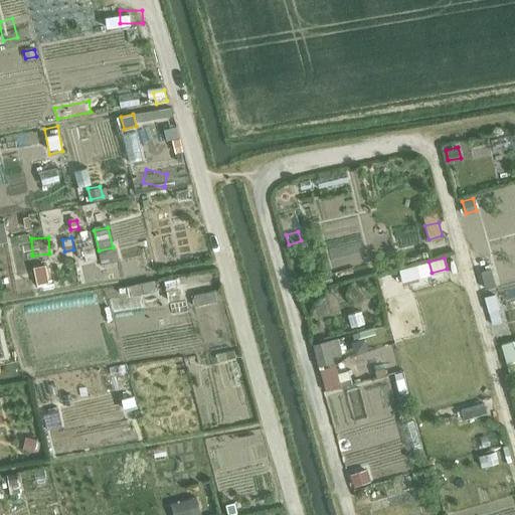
[(490,269),(480,271),(485,289),(495,286),(490,269)]
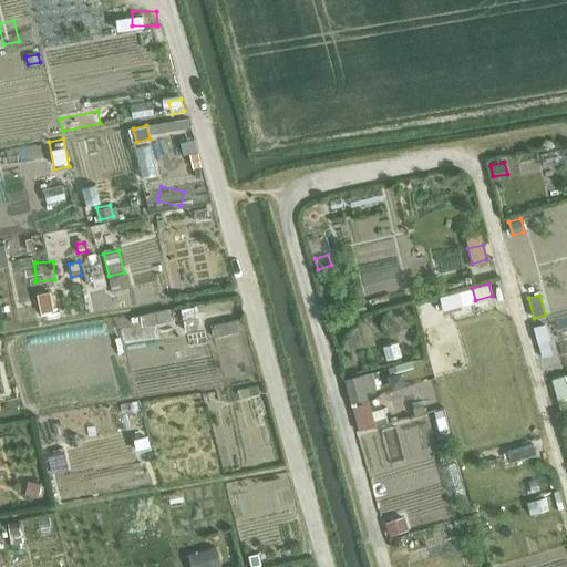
[(51,302),(39,305),(41,316),(53,312),(51,302)]
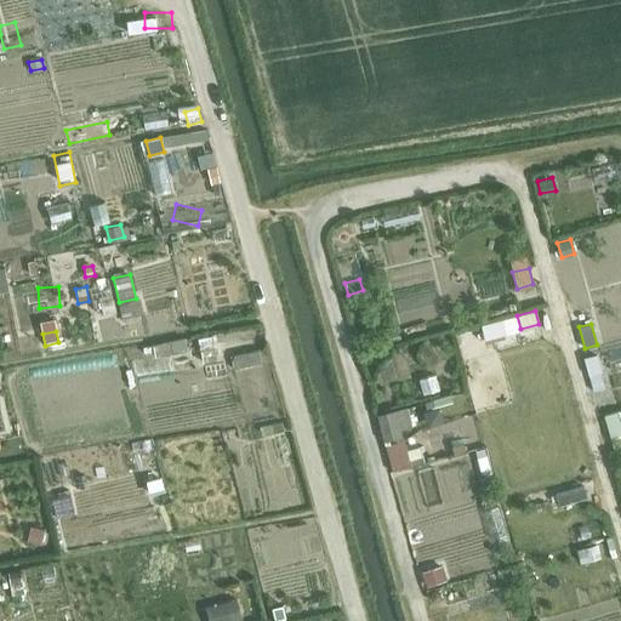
[(183,337),(152,343),(154,354),(186,348),(183,337)]
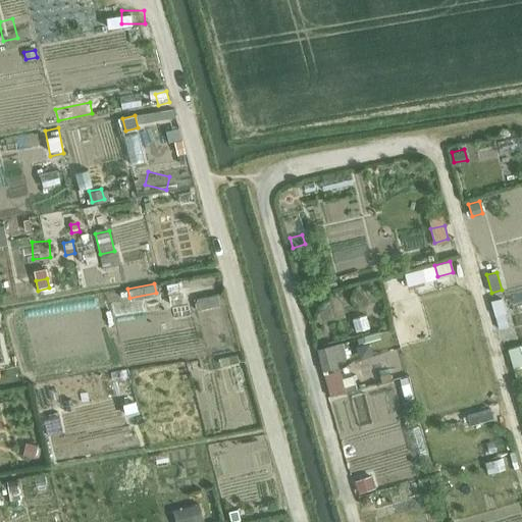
[(503,297),(490,300),(496,315),(505,312),(507,311),(503,297)]
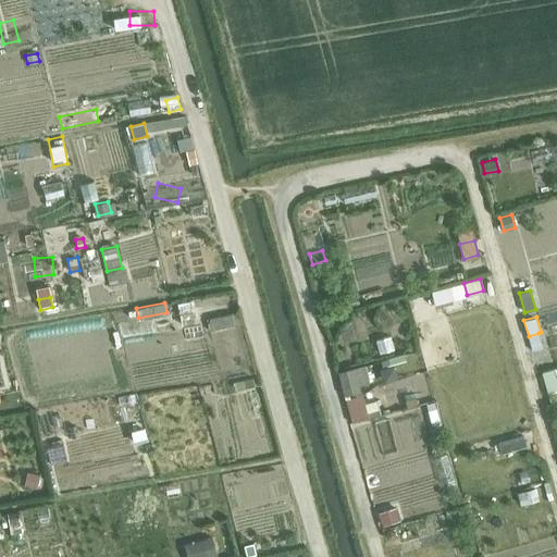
[(539,333),(529,336),(533,350),(543,348),(539,333)]
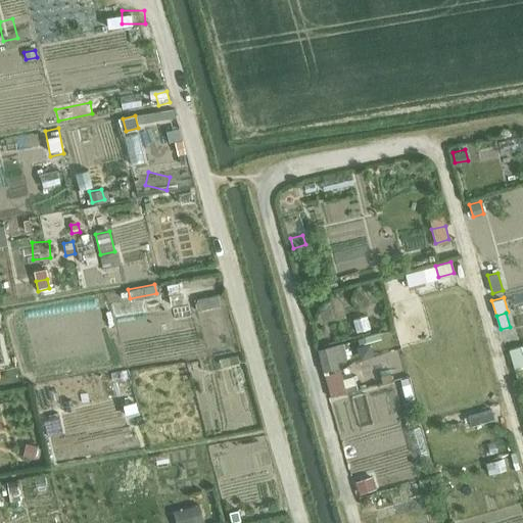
[(183,325),(181,315),(161,318),(163,328),(183,325)]
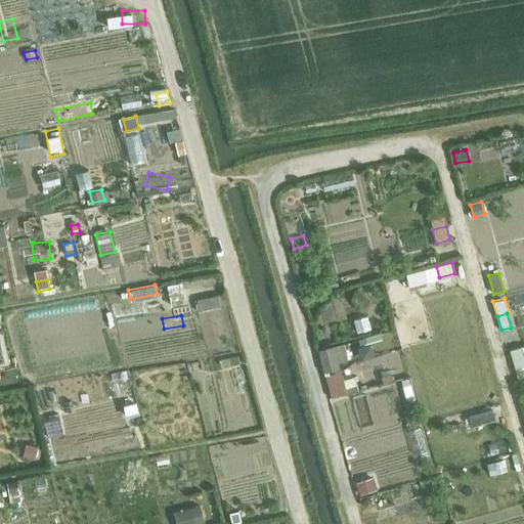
[(342,344),(318,350),(324,373),(340,368),(338,362),(347,359),(342,344)]
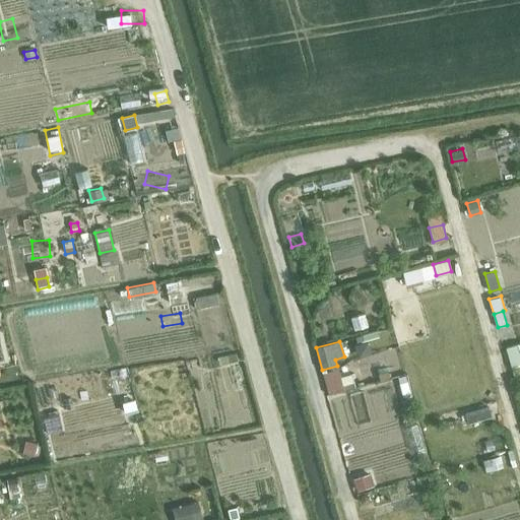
[(519,343),(506,347),(512,367),(519,364),(519,343)]
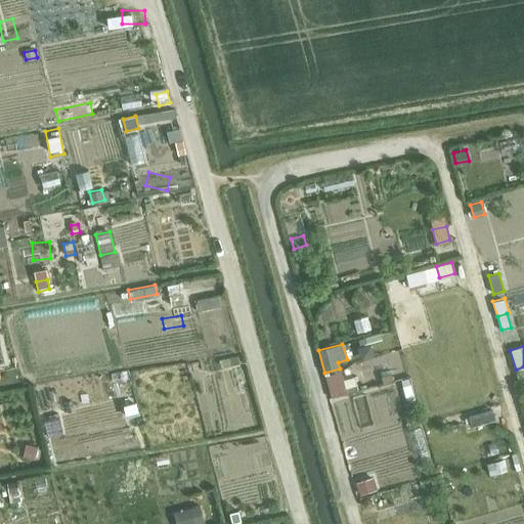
[(390,372),(381,374),(383,383),(392,381),(390,372)]
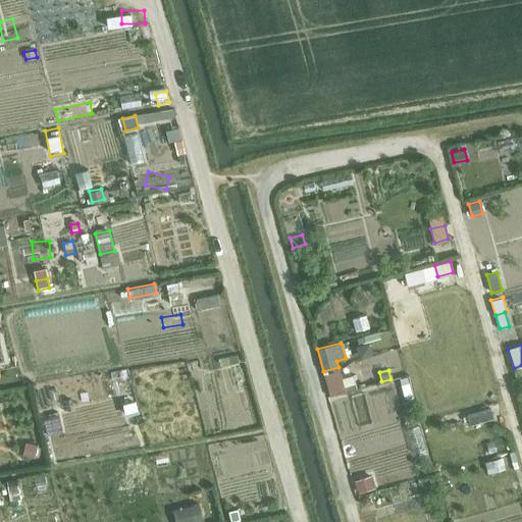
[(352,375),(342,378),(346,392),(356,388),(352,375)]
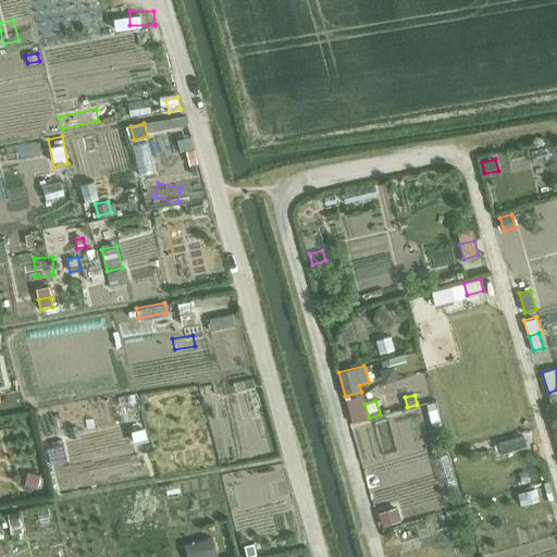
[(435,401),(425,404),(428,410),(436,408),(435,401)]
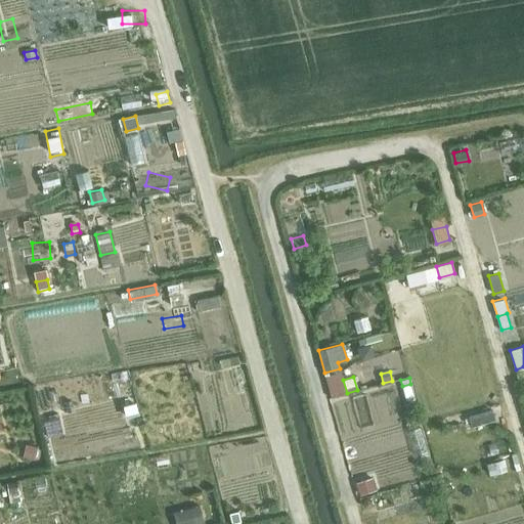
[(491,409),(469,417),(472,426),(494,419),(491,409)]
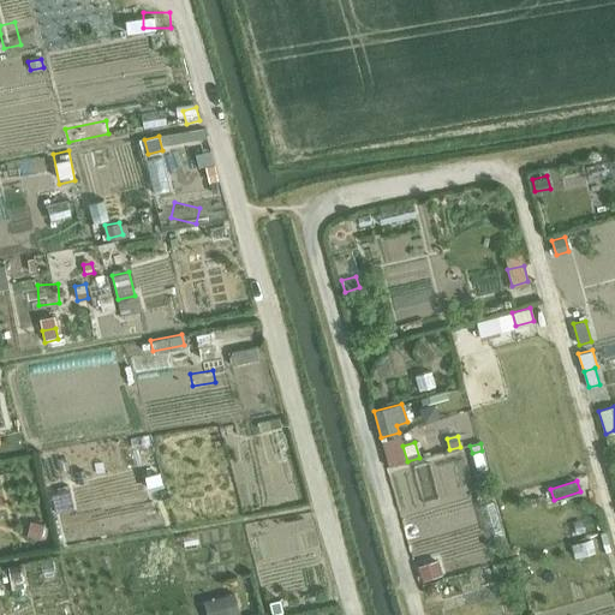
[(69,493),(52,496),(55,512),(72,508),(69,493)]
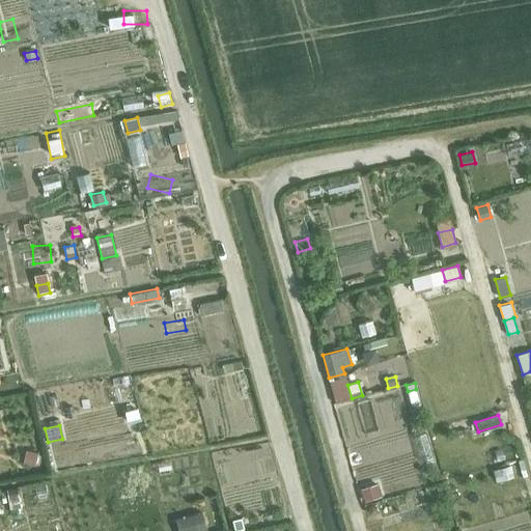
[(26,451),(23,463),(33,466),(36,454),(26,451)]
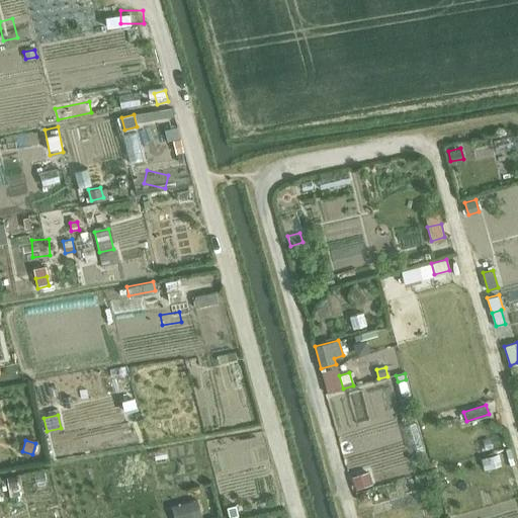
[(16,476),(6,478),(8,486),(17,485),(16,476)]
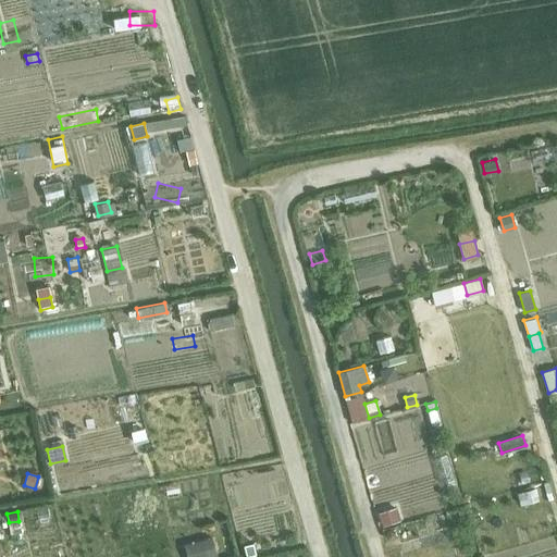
[(206,556),(201,540),(184,545),(187,556),(206,556)]
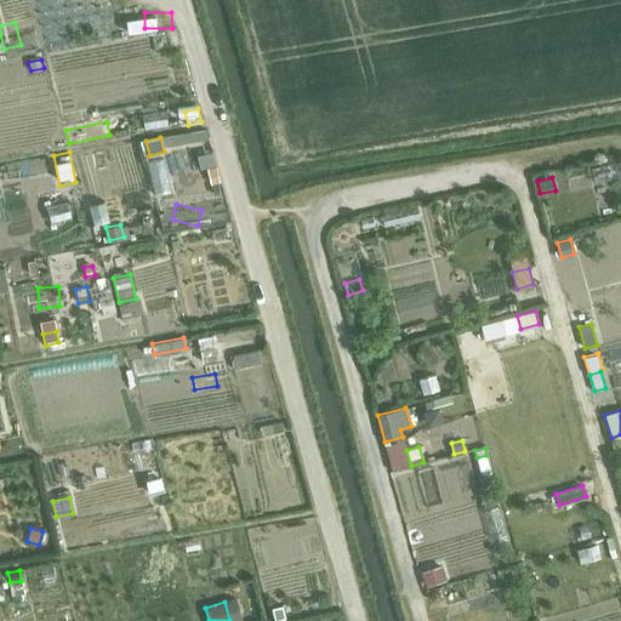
[(281,604),(272,607),(275,619),(285,616),(281,604)]
